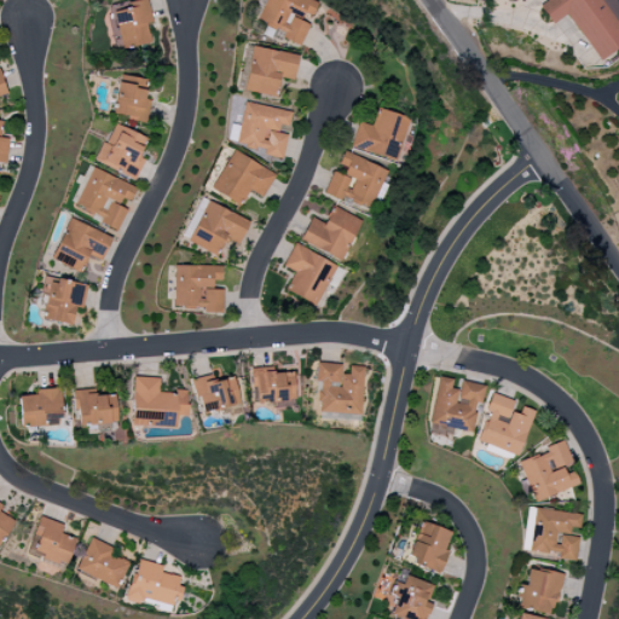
[(151,22),(146,0),(137,0),(127,3),(128,9),(109,12),(116,50),(150,44),(146,23),(151,22)]
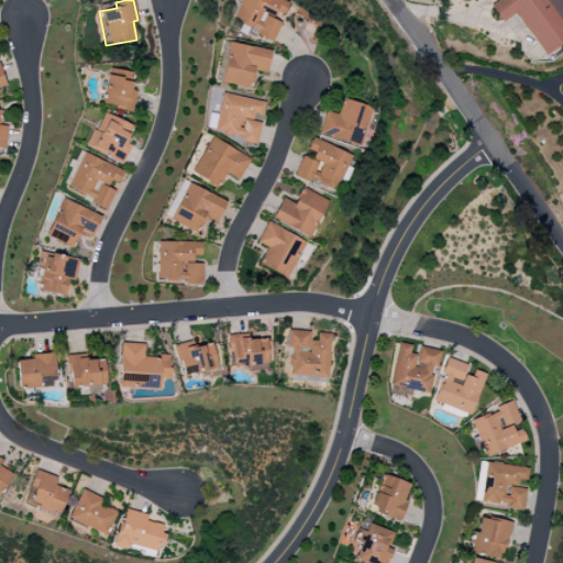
[(273,42),(280,22),(274,19),(276,12),(284,15),(289,2),(285,0),(241,0),(233,20),(257,30),(255,35),(273,42)]
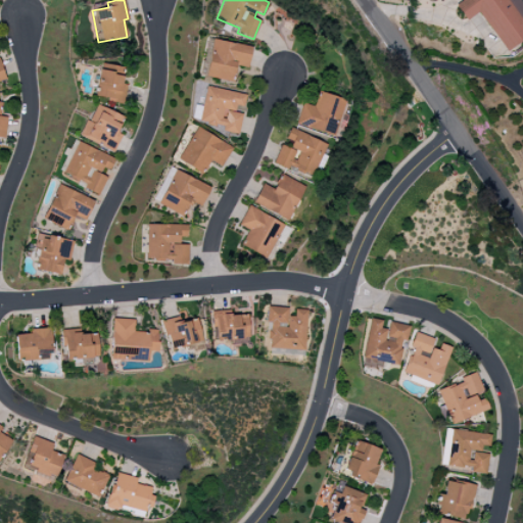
[(478,12),(506,52),(522,40),(522,8),(517,0),(462,0),(455,5),(466,20),(478,12)]
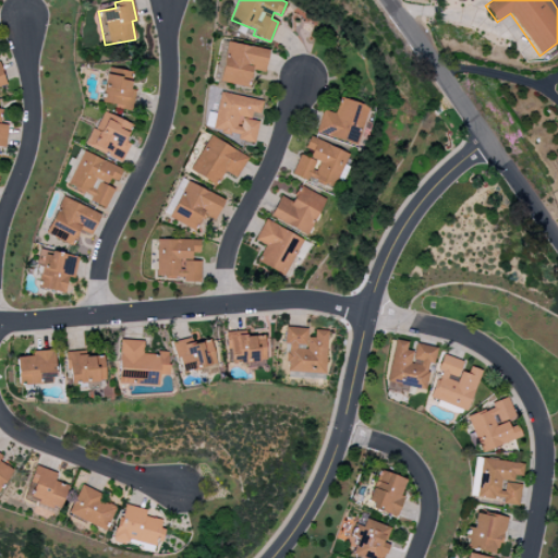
[(268,50),(227,41),(219,82),(249,88),(252,70),(264,72),(268,50)]
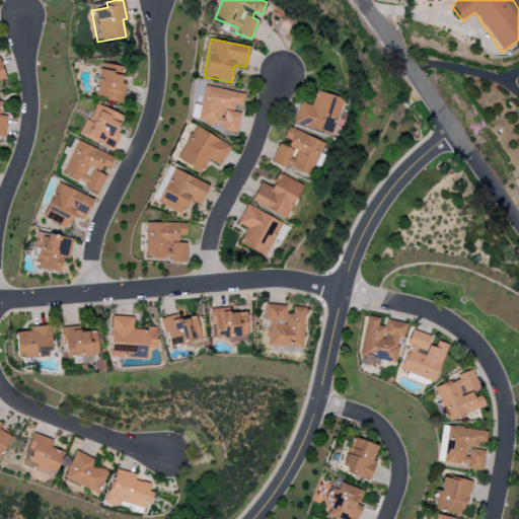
[(244,94),(205,86),(197,121),(221,127),(220,131),(236,134),(240,114),(233,112),(234,105),(241,106),(244,94)]
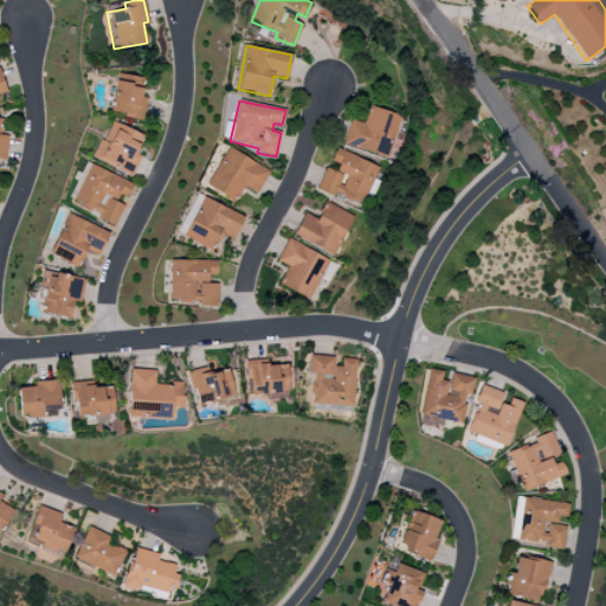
[(403,117),(369,107),(363,124),(350,120),(342,144),(388,160),(403,117)]
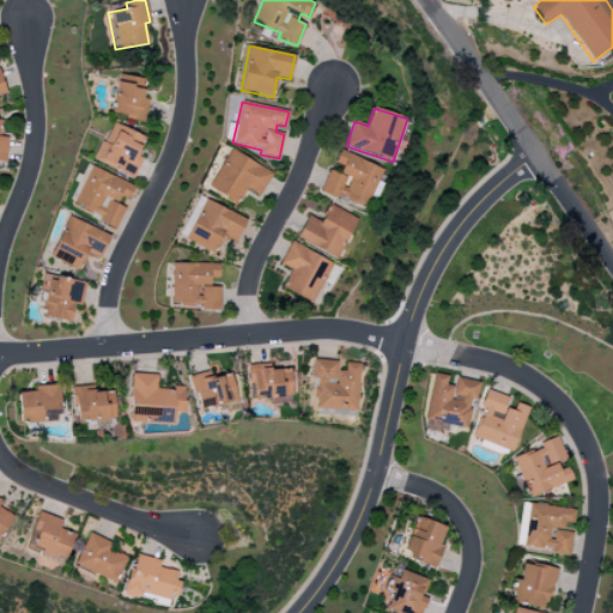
[(93,159),(134,180),(144,159),(137,156),(145,138),(113,122),(93,159)]
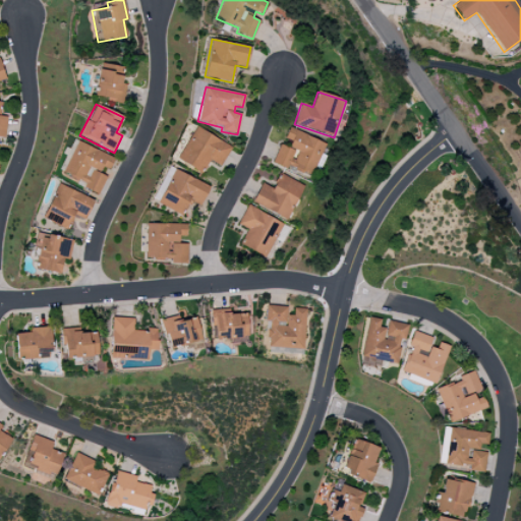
[(177,160),(201,173),(209,160),(221,167),(231,147),(195,127),(177,160)]
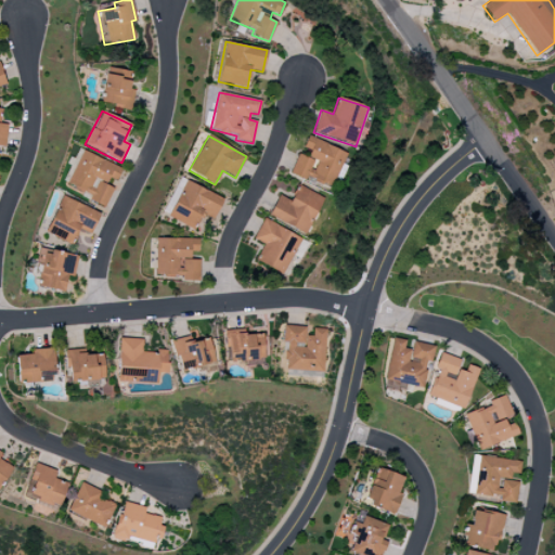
[(297,154),(291,172),(333,189),(347,152),(308,137),(304,147),(310,150),(307,157),(297,154)]
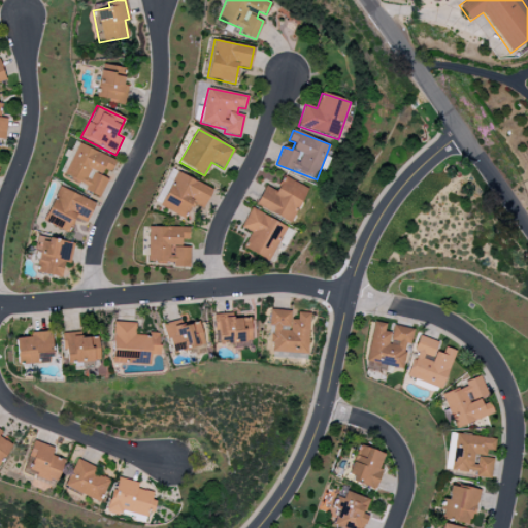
[(117,160),(74,141),(67,158),(70,159),(63,175),(87,186),(85,191),(99,197),(107,178),(100,176),(103,169),(110,172),(117,160)]
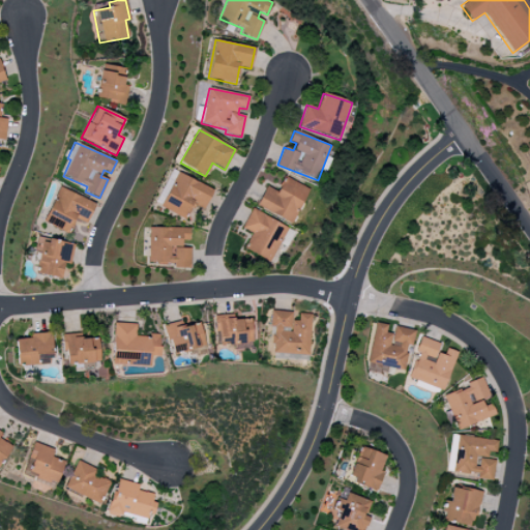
[(162,208),(185,218),(192,205),(204,210),(213,188),(175,173),(162,208)]
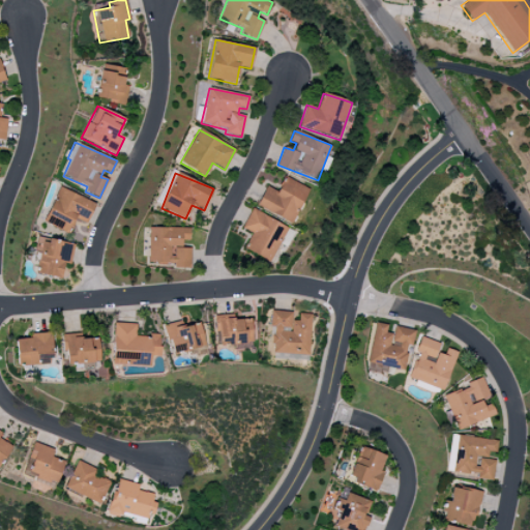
[(256,206),(292,224),(310,189),(285,177),(276,192),(265,186),(256,206)]
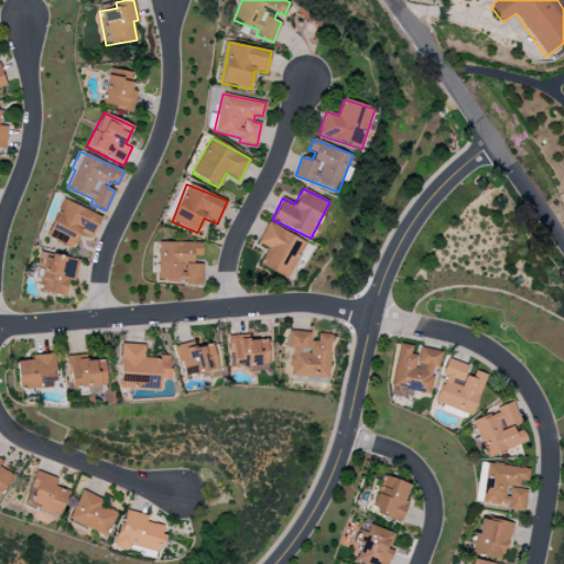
[(46,237),(73,248),(79,234),(91,238),(101,216),(63,199),(46,237)]
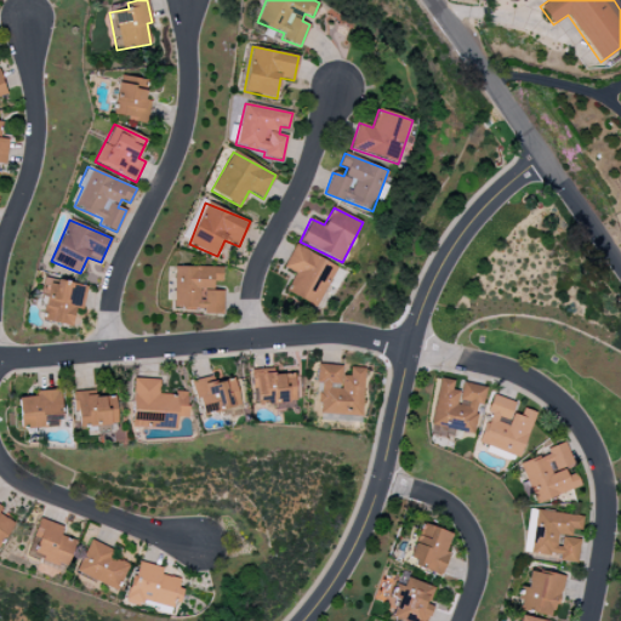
[(318,307),(337,266),(294,245),(284,268),(295,273),(286,291),(318,307)]
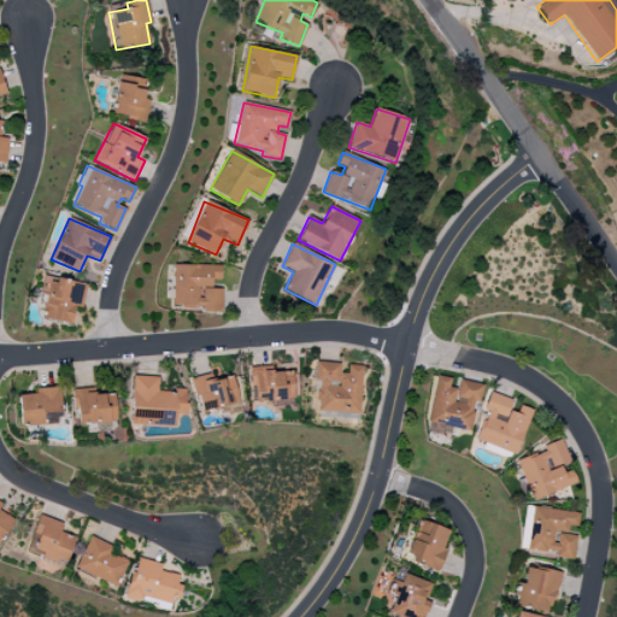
[(222,309),(222,288),(211,288),(211,280),(221,280),(221,265),(174,265),(172,309),(222,309)]
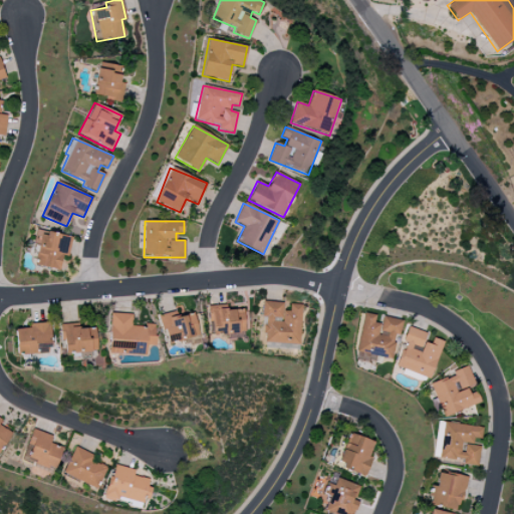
[(58,270),(61,255),(67,257),(71,238),(35,230),(32,244),(39,245),(34,265),(58,270)]
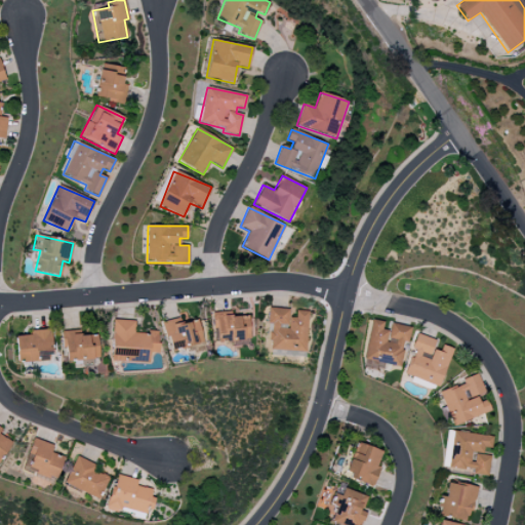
[(269,350),(307,352),(308,312),(295,311),(295,318),(289,318),(290,309),(268,308),(267,323),(270,323),(269,350)]
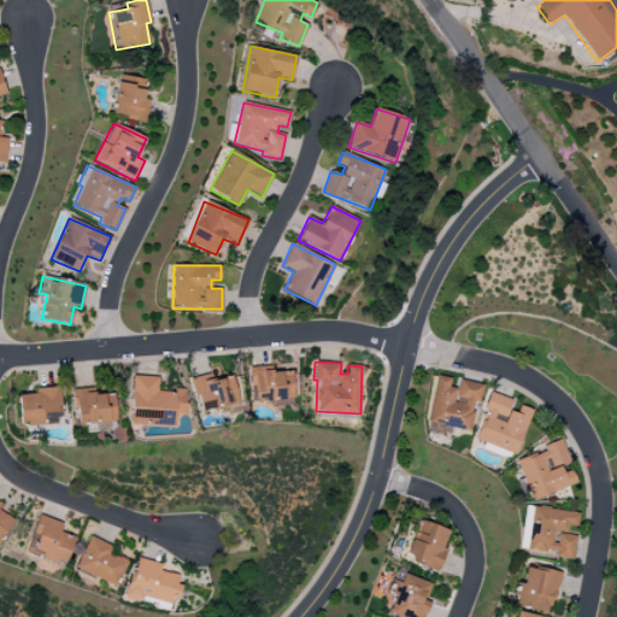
[(292,371),(271,372),(271,366),(251,368),(252,401),(294,399),(292,371)]
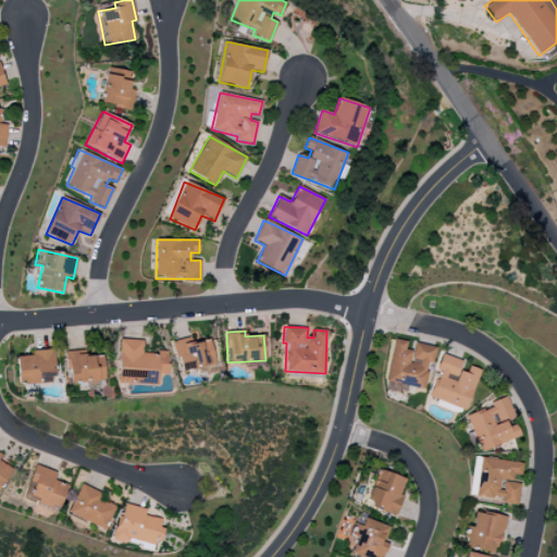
[(210,339),(190,344),(189,337),(173,341),(180,373),(215,366),(210,339)]
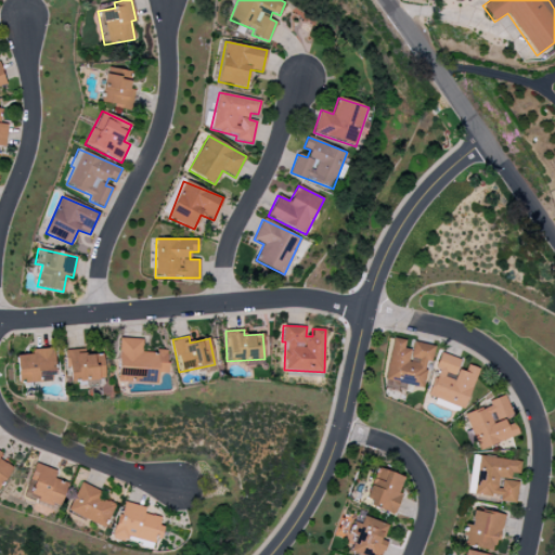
[(117,382),(157,383),(158,373),(167,373),(168,350),(157,350),(157,352),(142,352),(142,339),(119,338),(117,382)]
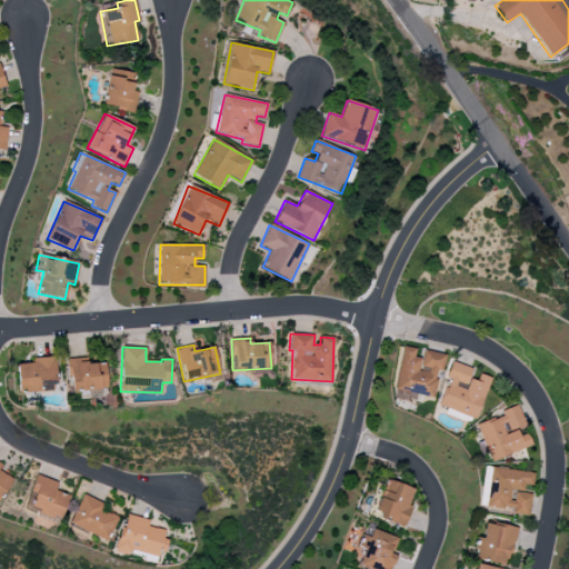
[(433,399),(438,370),(442,371),(445,355),(423,351),(421,359),(415,358),(416,349),(401,347),(395,392),(433,399)]
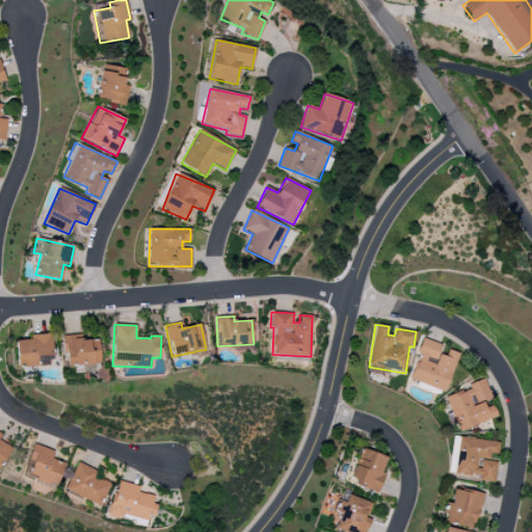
[(16,341),(17,368),(36,367),(36,366),(51,365),(50,335),(30,335),(30,340),(16,341)]
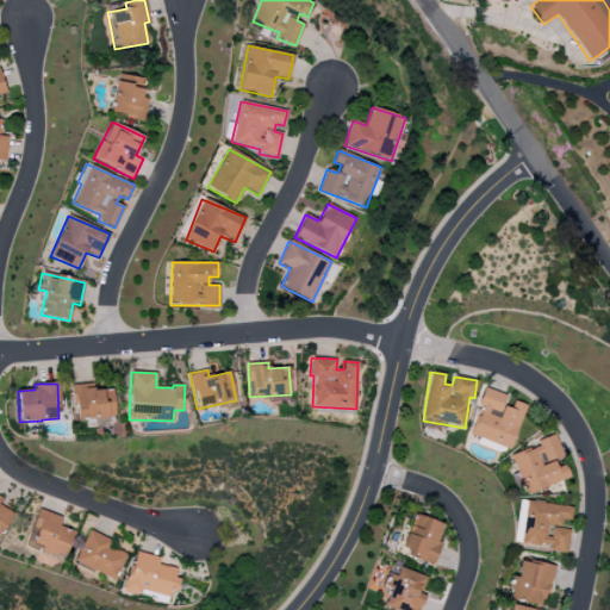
[(73,385),(74,419),(114,418),(113,390),(93,390),(93,385),(73,385)]
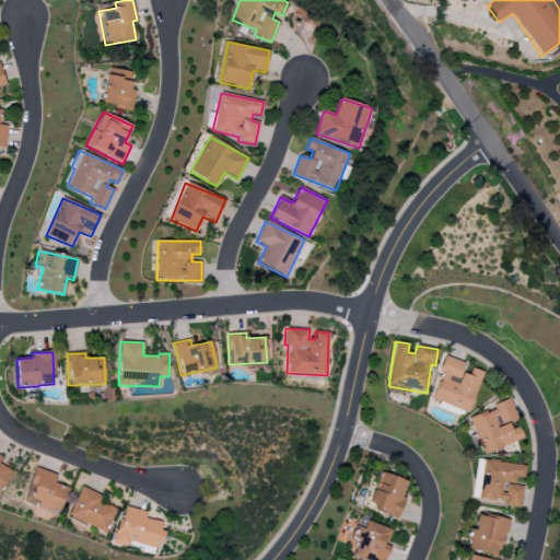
[(469,412),(481,372),(470,369),(469,375),(462,373),(464,362),(444,357),(431,400),(469,412)]
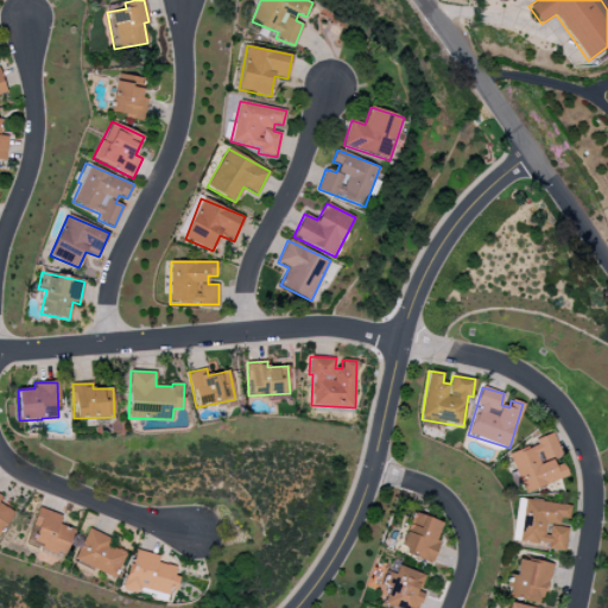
[(568,476),(563,463),(555,466),(551,457),(561,455),(552,434),(534,439),(536,445),(510,455),(524,493),(568,476)]
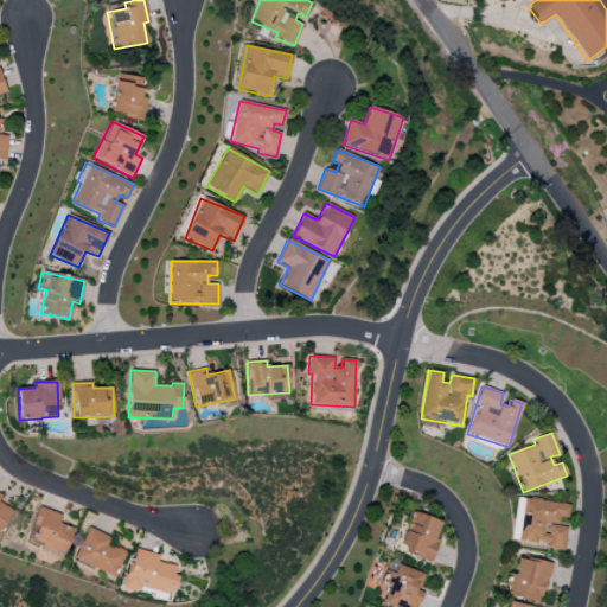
[(0,529),(12,511),(0,503),(0,498),(1,496),(0,494),(0,529)]
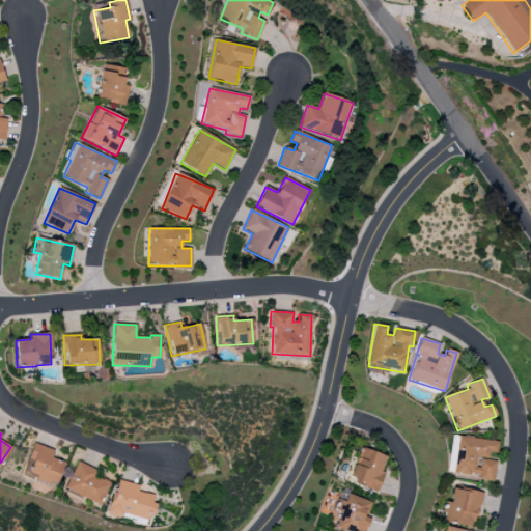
[(498,442),(458,437),(453,475),(493,479),(496,462),(487,460),(488,453),(497,454),(498,442)]
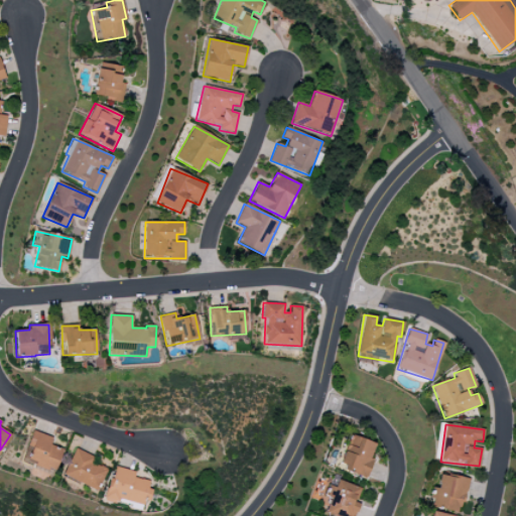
[(60,448),(49,445),(52,436),(30,431),(23,463),(55,471),(60,448)]
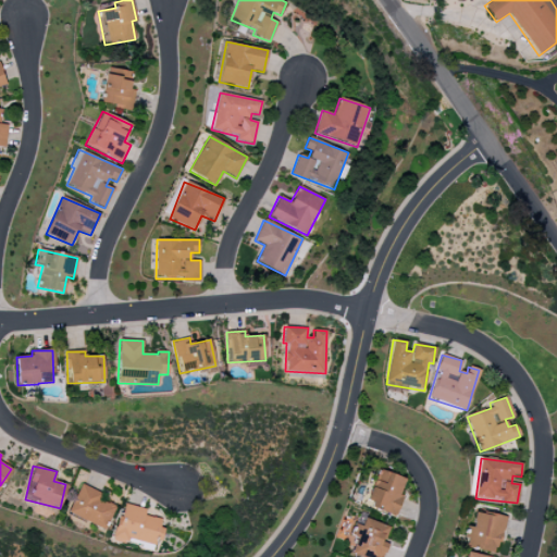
[(405,480),(379,469),(364,504),(395,517),(403,496),(398,494),(405,480)]
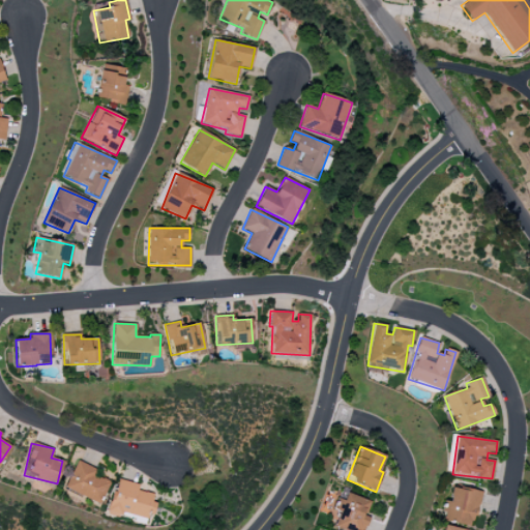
[(97,470),(77,461),(64,489),(98,504),(109,481),(95,475),(97,470)]
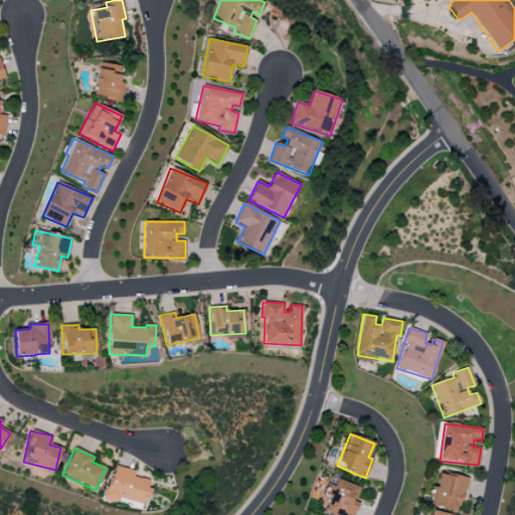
[(151,481),(133,477),(135,471),(112,466),(105,501),(118,503),(119,497),(146,503),(151,481)]
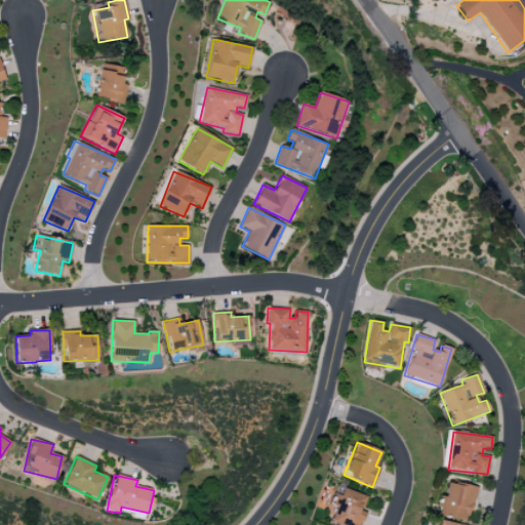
[(437,516),(469,522),(476,488),(447,482),(444,496),(441,495),(437,516)]
